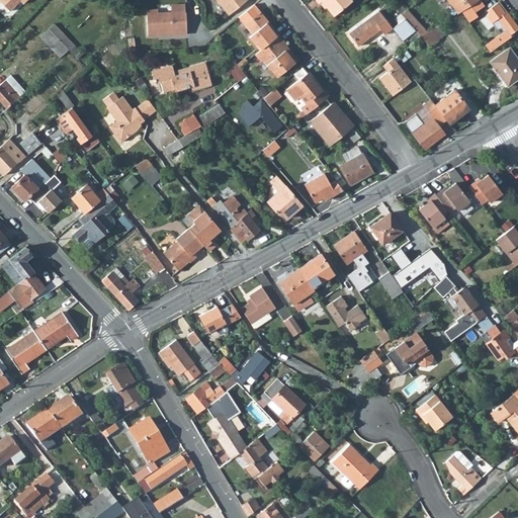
[(217,0),(229,14),(246,0),(217,0)]
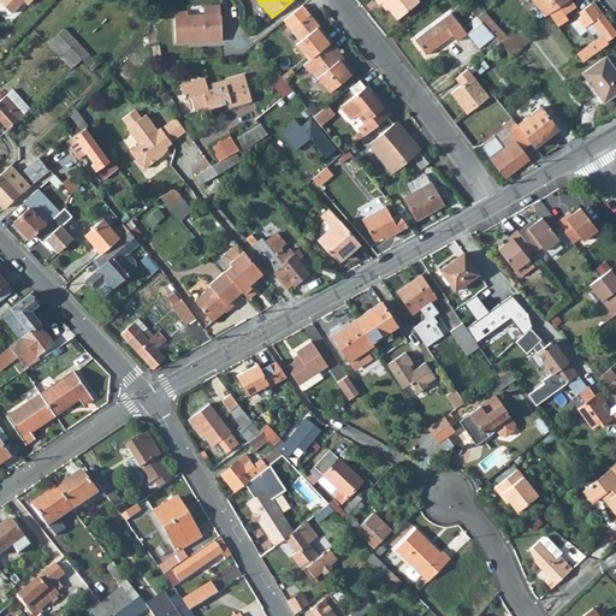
[(397,18),(418,1),(416,0),(375,0),(379,4),(383,0),(397,18)]
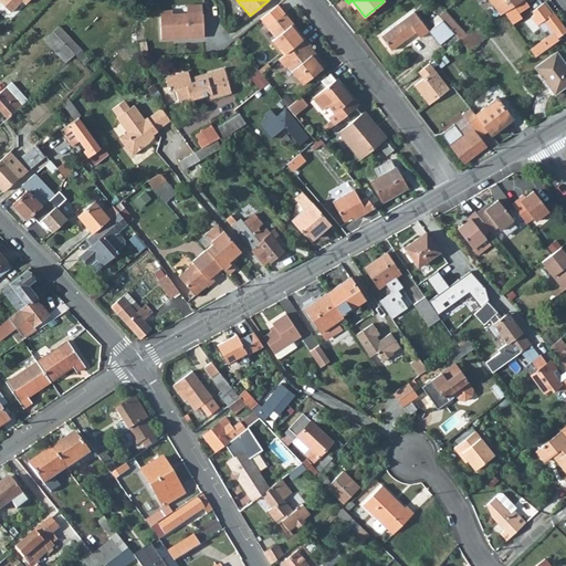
[(489,0),(500,14),(504,11),(513,6),(521,0),(489,0)]
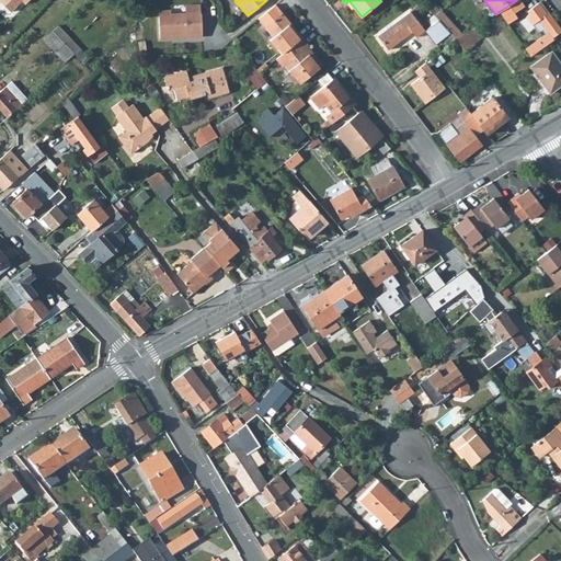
[(560,30),(560,29),(548,12),(547,13),(538,2),(527,11),(529,13),(526,16),(536,30),(538,31),(540,31),(541,30),(542,29),(546,33),(525,48),(530,56),(553,39),(552,37),(560,30)]
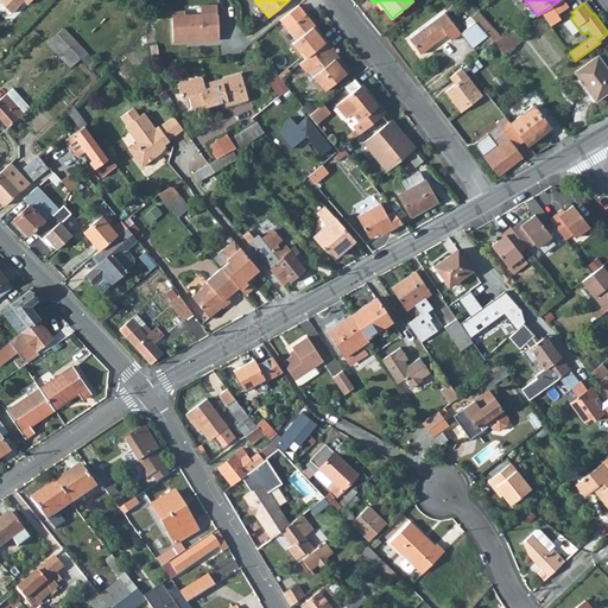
[(200,5),(200,14),(216,13),(216,4),(200,5)]
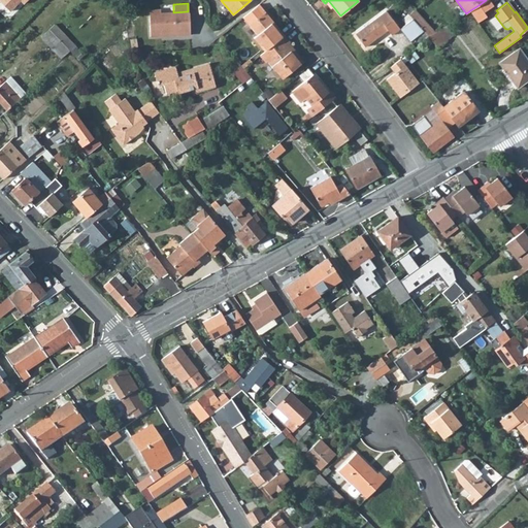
[(409,14),(414,10),(407,4),(403,7),(408,13),(409,14)]
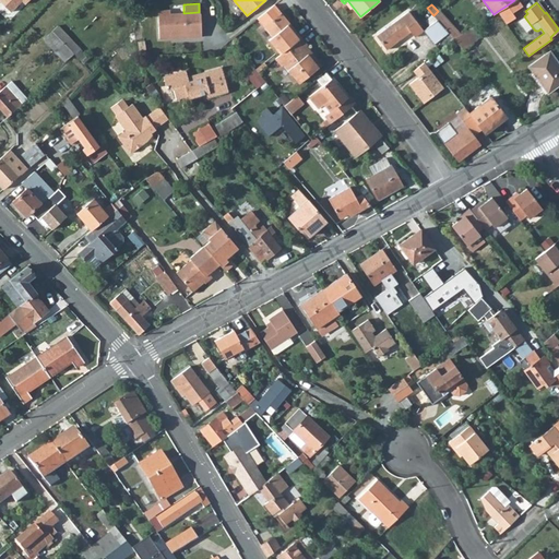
[(507,6),(498,11),(506,23),(515,18),(507,6)]
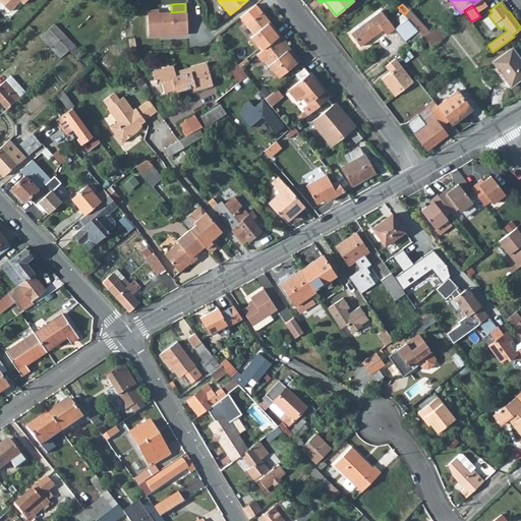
[(148,36),(159,35),(159,33),(168,33),(168,35),(187,34),(186,11),(185,11),(171,12),(158,12),(158,9),(147,9),(148,36)]
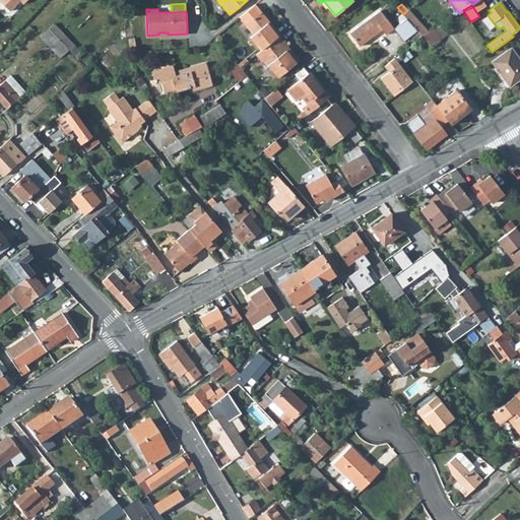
[(421,36),(429,31),(408,9),(407,10),(403,14),(416,29),(421,36)]
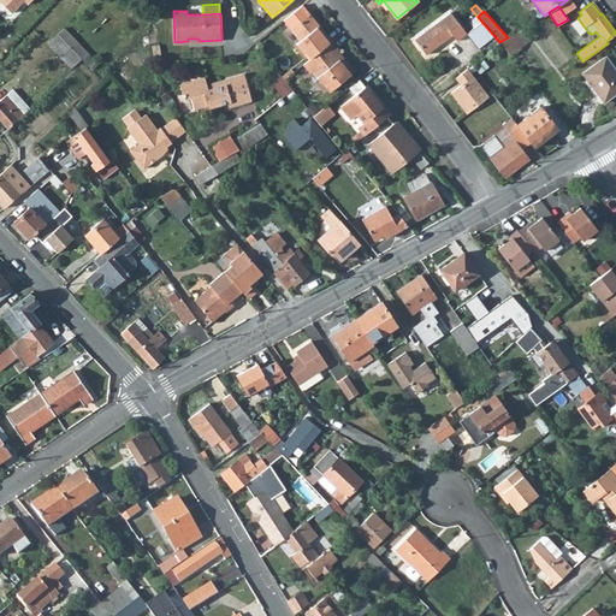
[(426,54),(452,34),(456,40),(466,33),(450,12),(414,39),(426,54)]
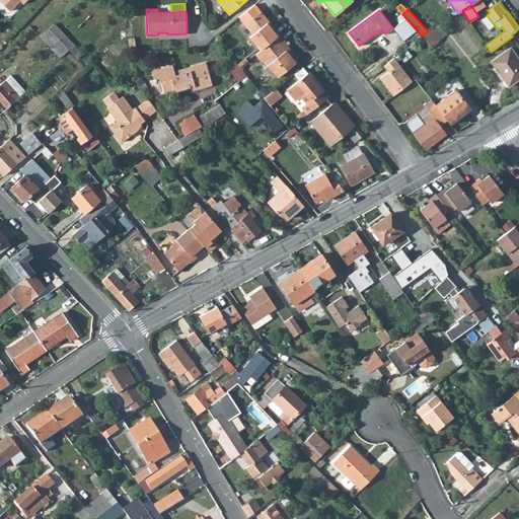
[(260,50),(280,34),(274,27),(272,28),(267,23),(269,21),(261,11),(245,24),(252,33),(249,36),(260,50)]
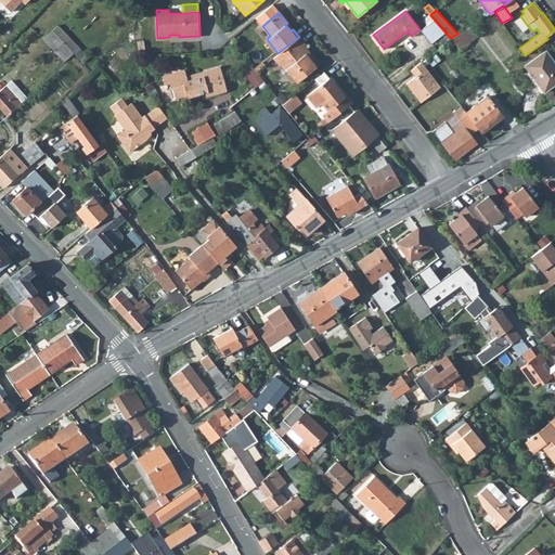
[(430,43),(439,37),(444,31),(430,15),(429,14),(423,20),(427,25),(420,29),(430,43)]
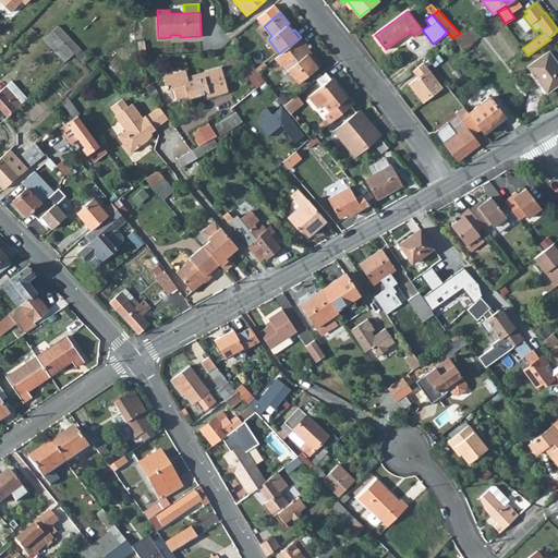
[(57,25),(44,39),(64,61),(74,53),(58,36),(62,32),(57,25)]
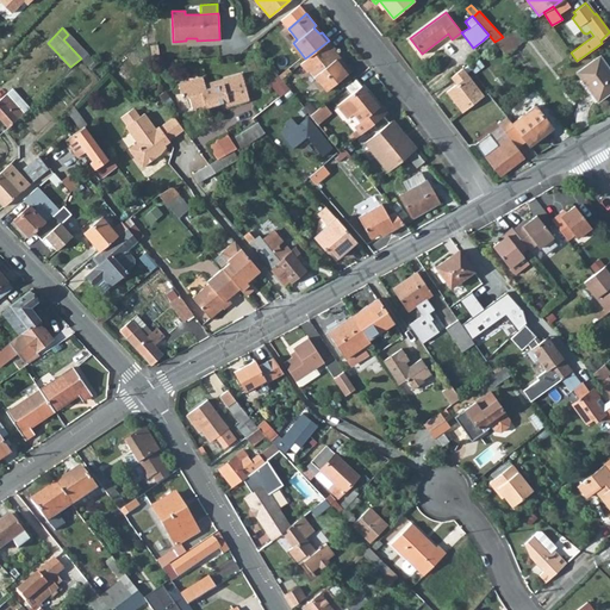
[(505,55),(517,45),(508,33),(503,37),(495,42),(505,55)]
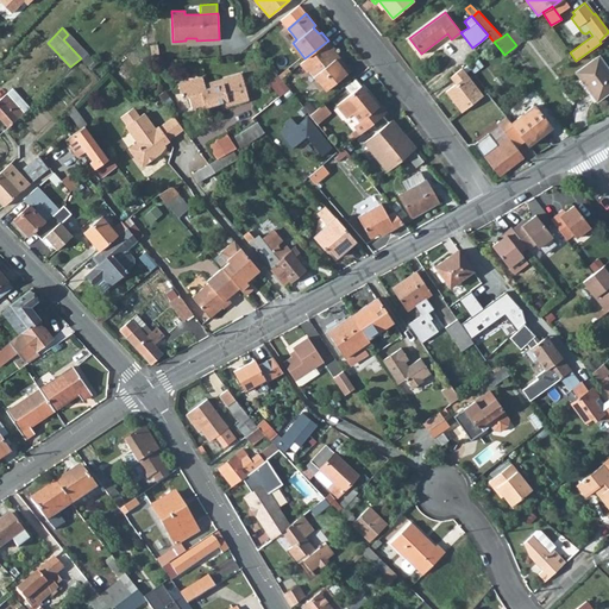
[(81,58),(90,69),(96,64),(68,35),(63,39),(81,58)]
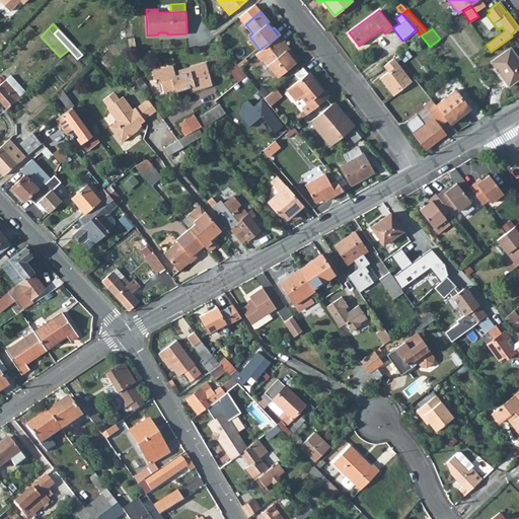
[(411,34),(415,40),(421,35),(416,29),(411,34)]
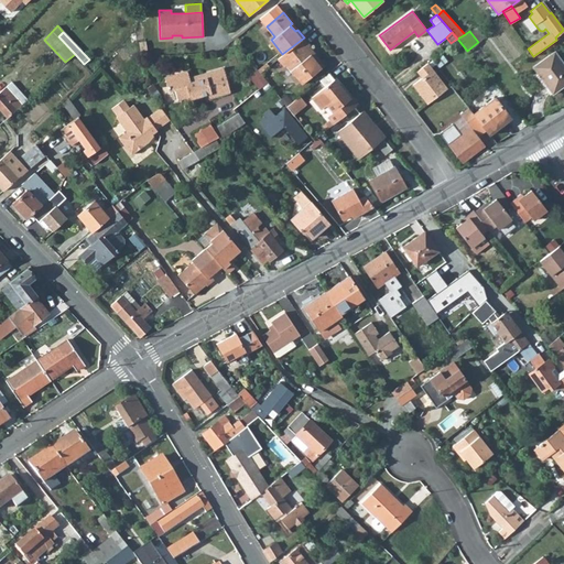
[(301,85),(324,65),(317,56),(314,60),(311,55),(312,54),(306,47),(308,46),(310,44),(304,38),(282,54),(277,60),(282,67),(284,65),(301,85)]
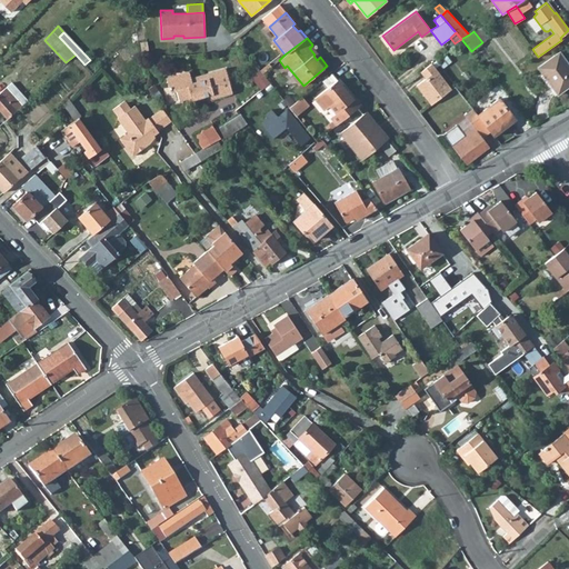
[(317,60),(320,57),(311,47),(309,48),(315,55),(313,56),(317,60)]
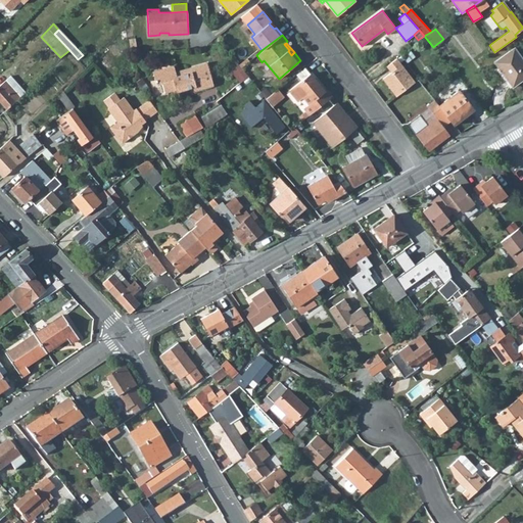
[(512,87),(522,78),(522,60),(514,47),(494,61),(512,87)]
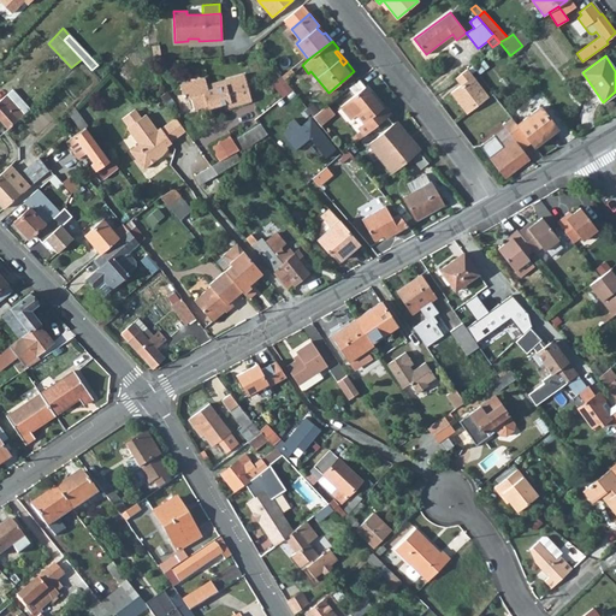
[(473,76),(467,69),(462,72),(455,77),(461,84),(473,76)]
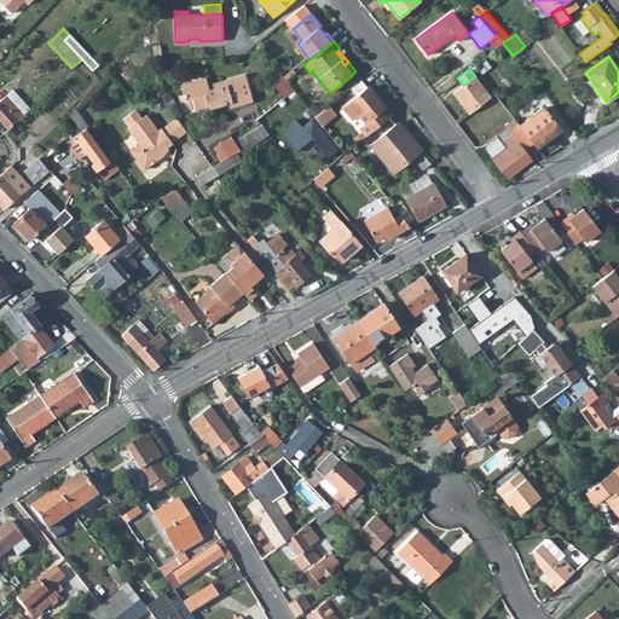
[(195,109),(208,105),(212,104),(213,106),(229,103),(230,106),(253,100),(244,74),(207,85),(206,77),(180,84),(184,98),(185,98),(186,99),(192,98),(195,109)]
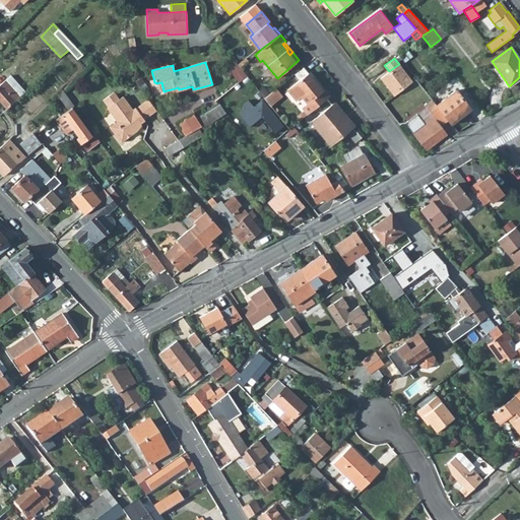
[(381,78),(394,95),(408,84),(412,81),(399,64),(389,71),(381,78)]
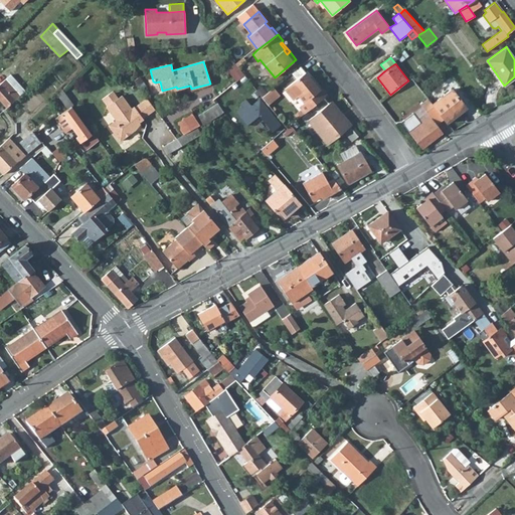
[(306,112),(326,95),(321,89),(319,90),(304,72),(284,90),(293,100),(298,96),(303,103),(301,105),(306,112)]
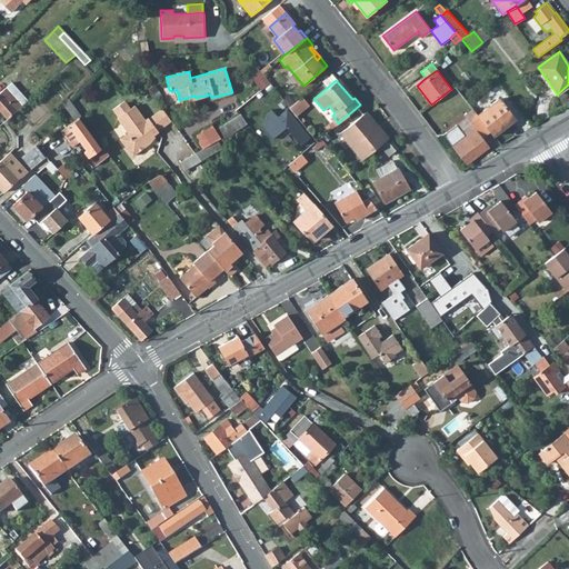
[(0,110),(7,118),(27,100),(11,82),(0,92),(0,110)]
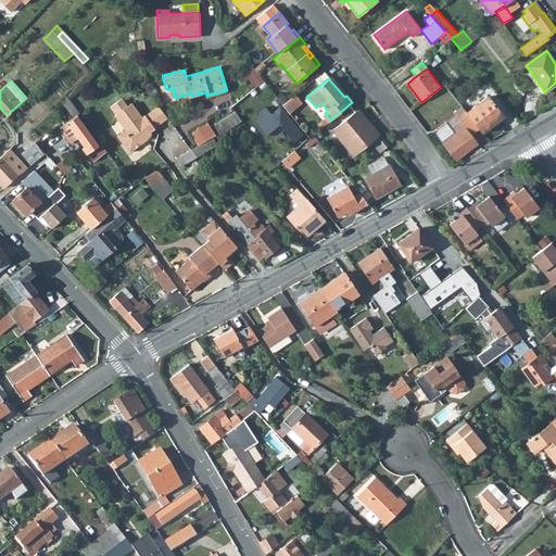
[(288,112),(301,102),(295,96),(282,105),(288,112)]
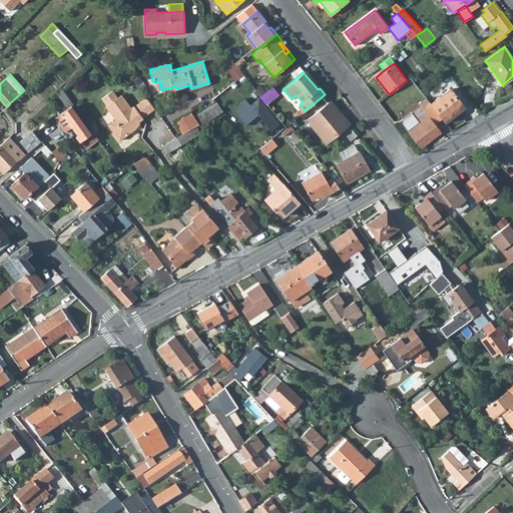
[(445,122),(464,107),(449,88),(430,103),(442,117),(445,122)]
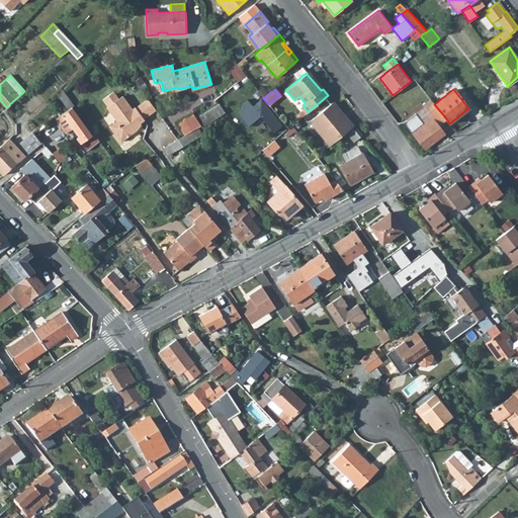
[(63,90),(57,94),(68,109),(72,106),(74,104),(63,90)]
